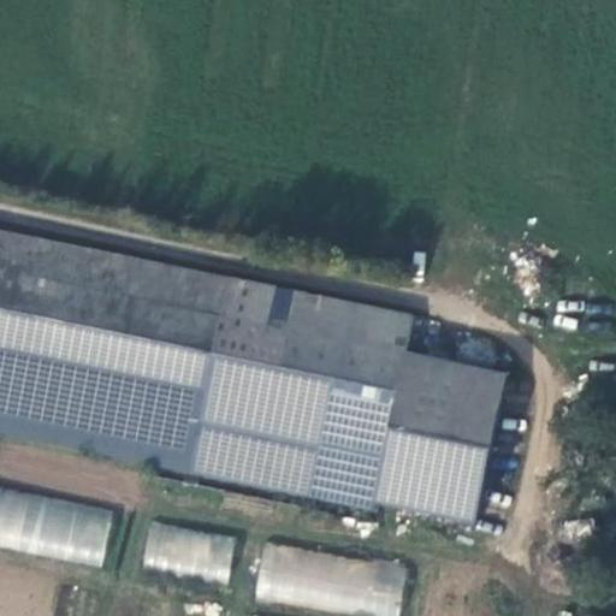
[(414,319),(0,229),(0,430),(378,511),(380,503),(475,523),(508,373),(407,351),(414,319)]
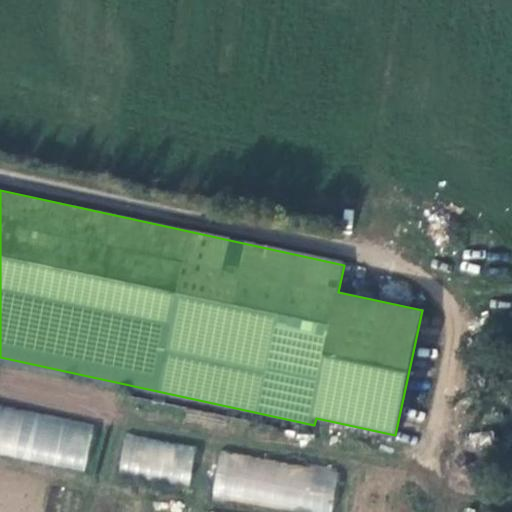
[(0,455),(86,469),(93,421),(0,406),(0,455)]
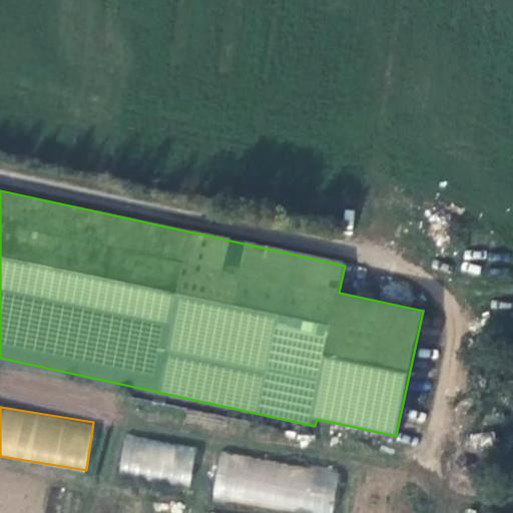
[(123,438),(119,472),(134,473),(133,487),(189,492),(194,445),(123,438)]
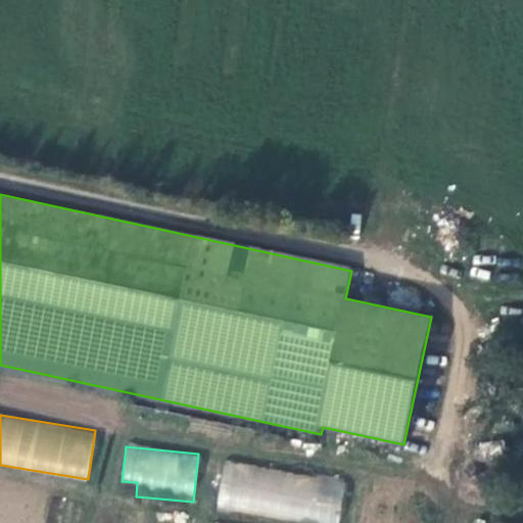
[(216,512),(319,522),(339,522),(345,477),(221,463),(216,512)]
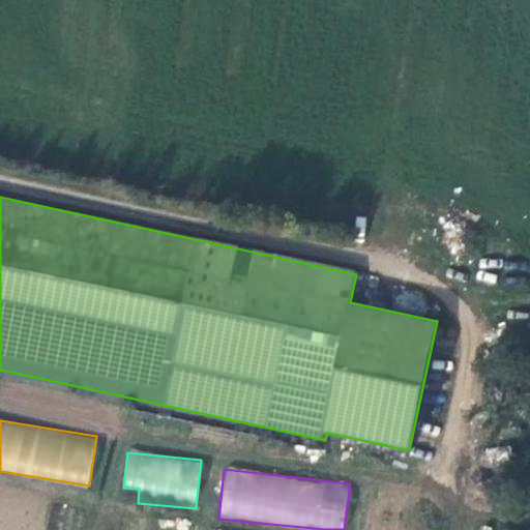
[(148,519),(145,529),(193,529),(194,527),(148,519)]
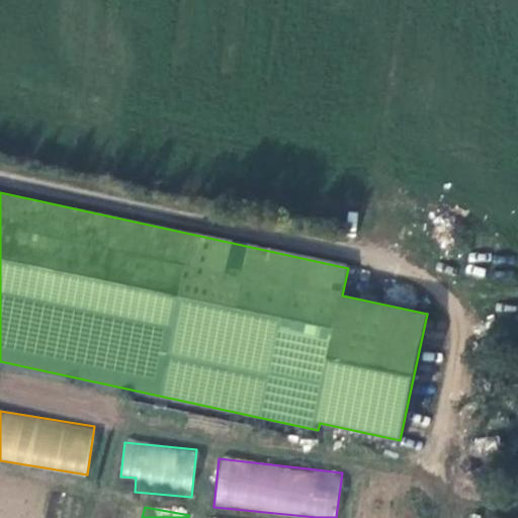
All buildings are outlined.
